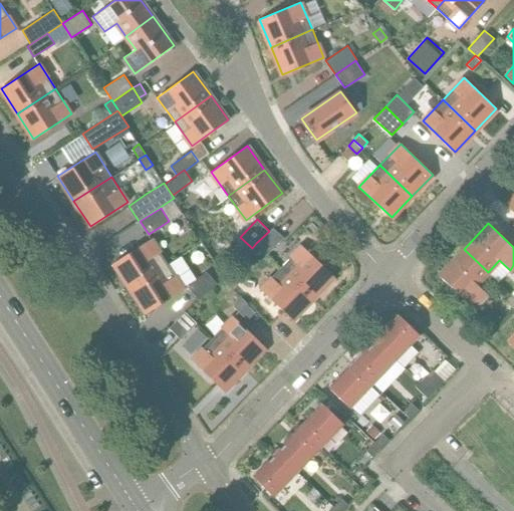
[(269,231),(256,243),(267,253),(283,237),(272,227),(269,231)]
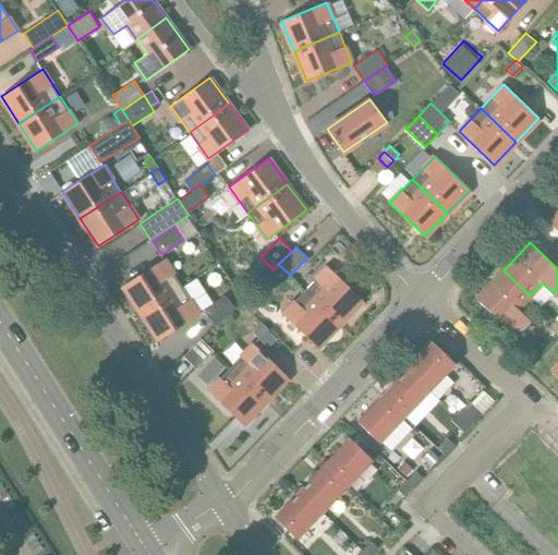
[(165,258),(123,286),(141,313),(182,286),(165,258)]
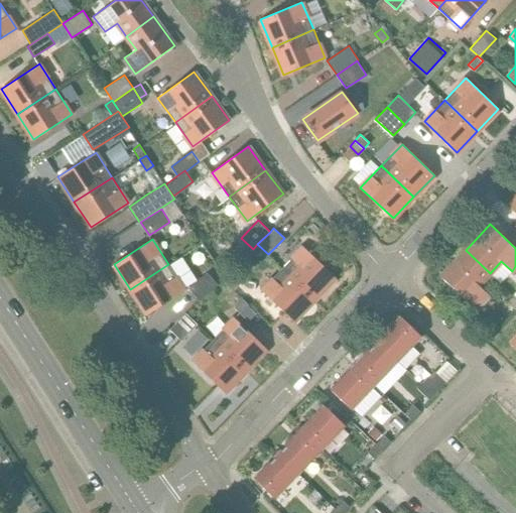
[(303,246),(282,268),(314,299),(336,277),(303,246)]
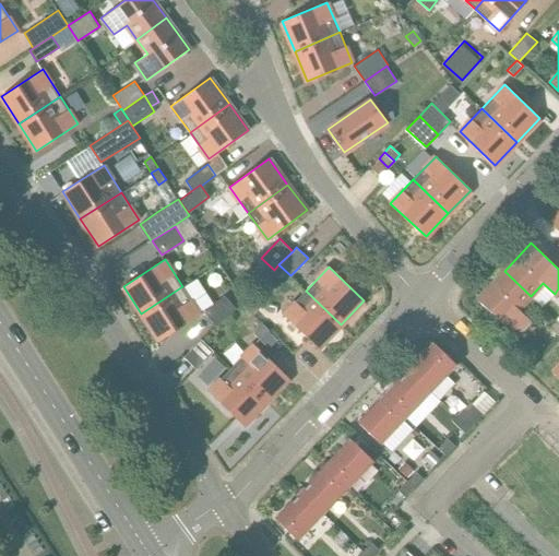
[(531,296),(504,271),(477,299),(515,335),(530,320),(519,309),(531,296)]
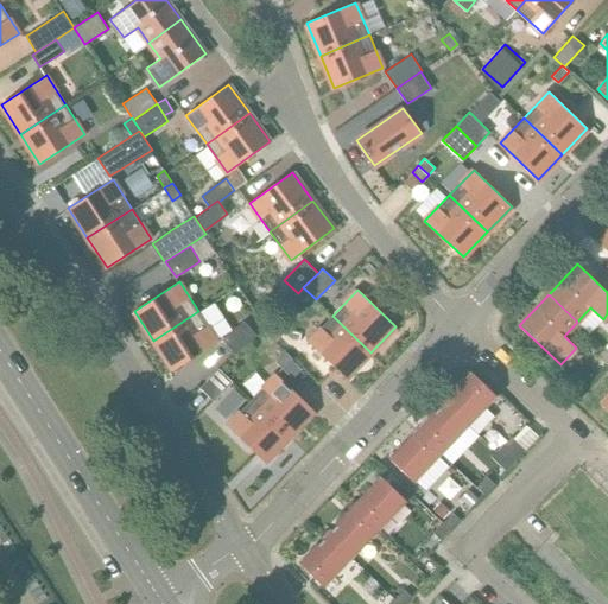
[(198,311),(153,341),(172,370),(217,341),(198,311)]
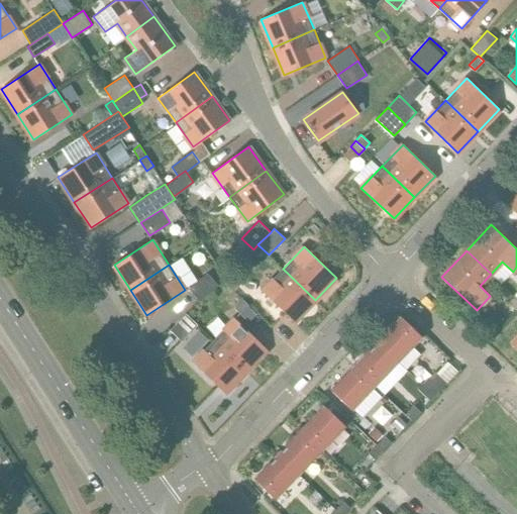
[(283,269),(262,290),(294,321),(315,300),(283,269)]
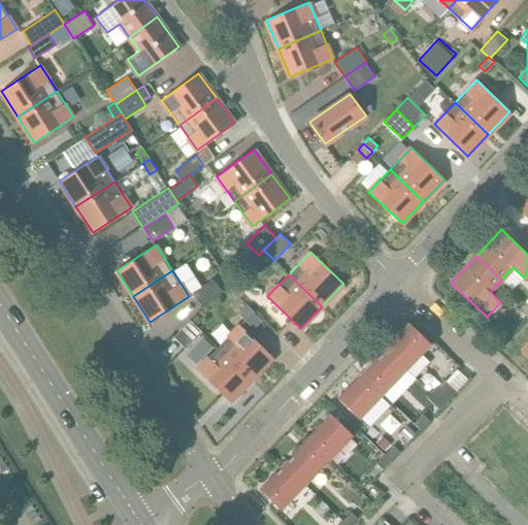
[(212,279),(193,294),(204,307),(223,291),(212,279)]
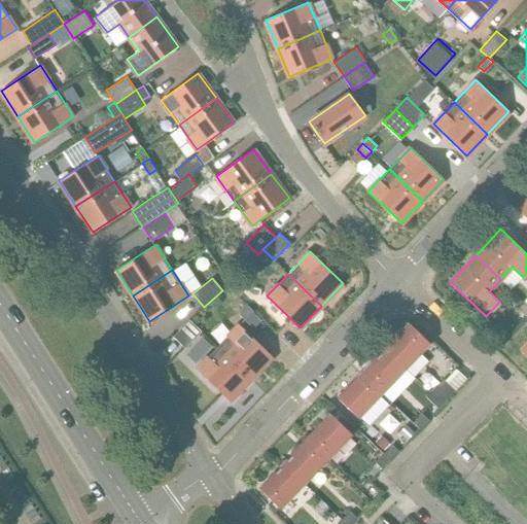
[(518,307),(526,316),(526,304),(524,302),(518,307)]
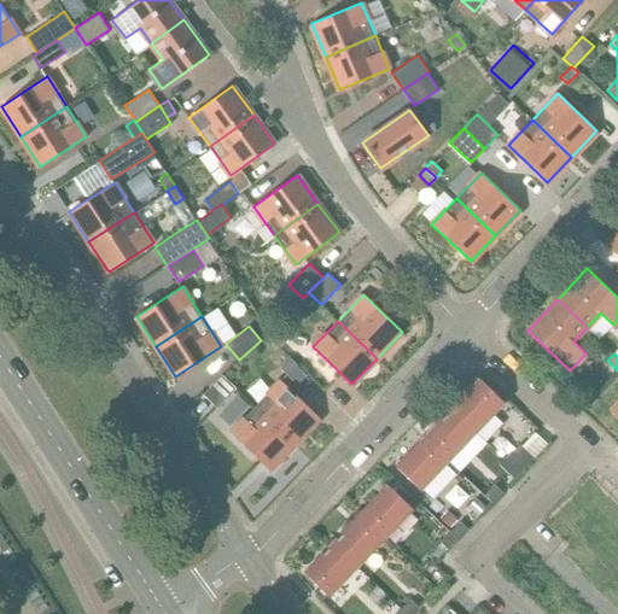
[(290,357),(279,368),(286,374),(297,363),(290,357)]
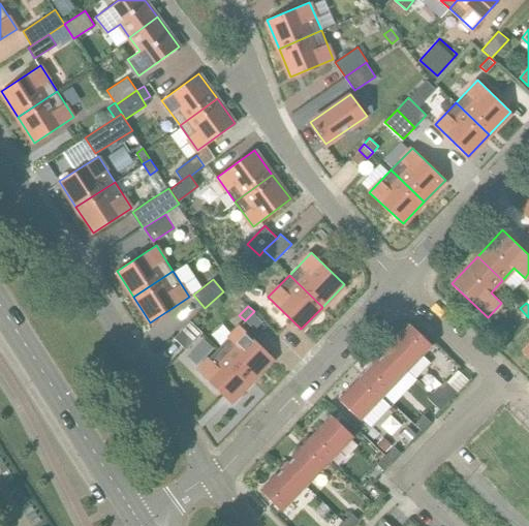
[(190,320),(174,337),(185,348),(201,332),(190,320)]
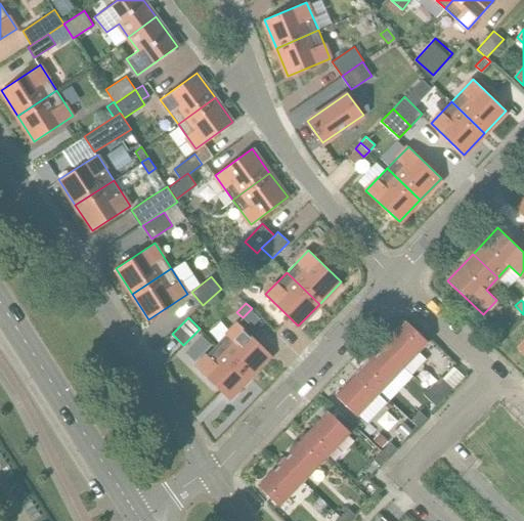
[(384,347),(402,364),(427,340),(407,321),(384,347)]
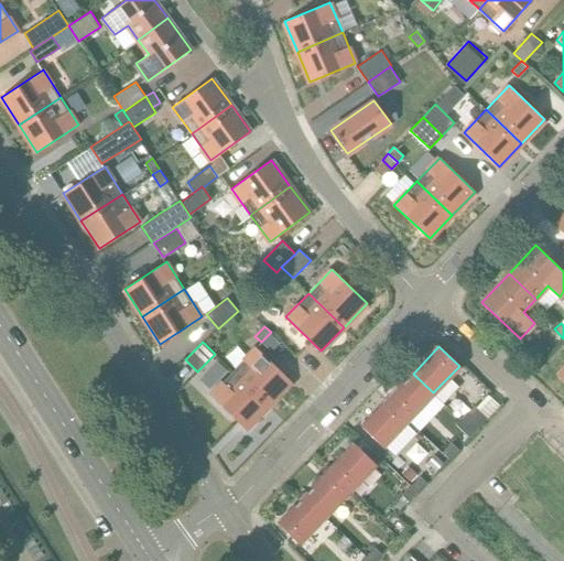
[(256,347),(234,370),(269,405),(291,381),(256,347)]
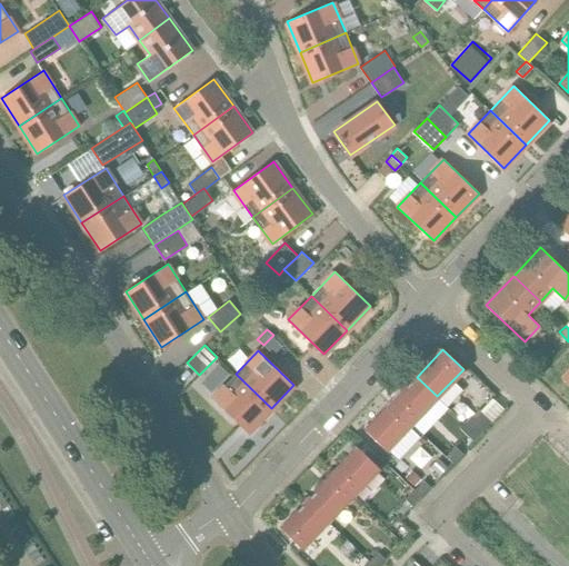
[(236,374),(212,398),(248,433),(271,408),(236,374)]
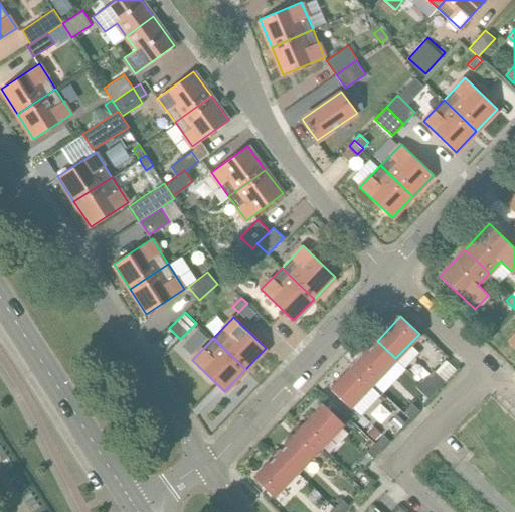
[(377,341),(354,365),(372,383),(395,358),(377,341)]
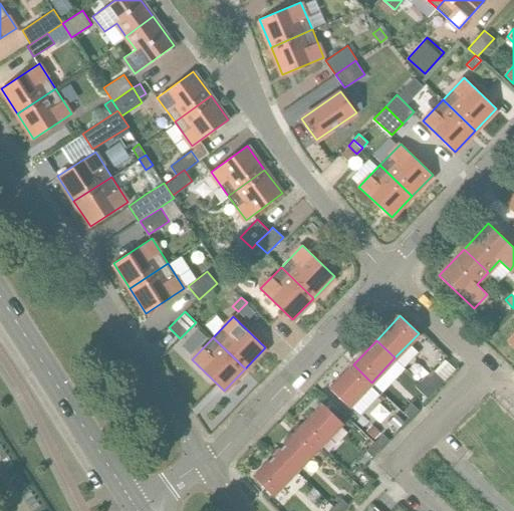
[(371,382),(353,364),(330,389),(348,407),(371,382)]
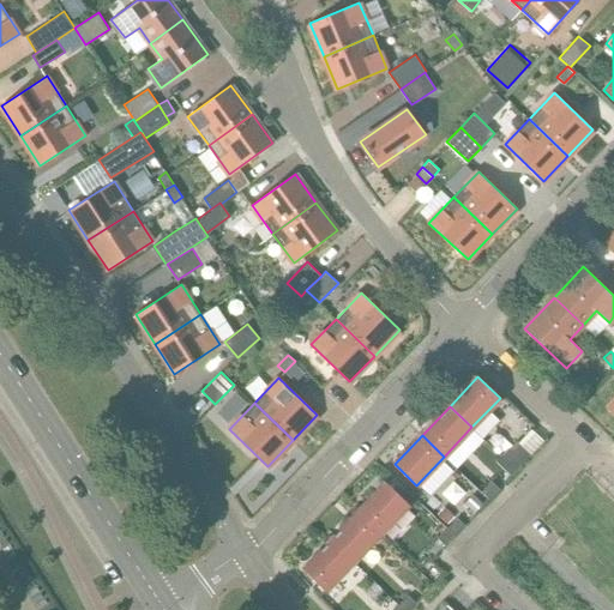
[(518,441),(516,440),(497,460),(511,475),(530,453),(518,441)]
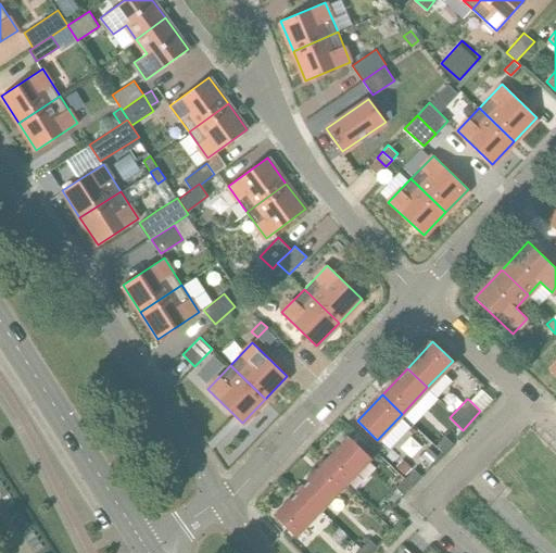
[(445,436),(437,444),(442,451),(452,441),(445,436)]
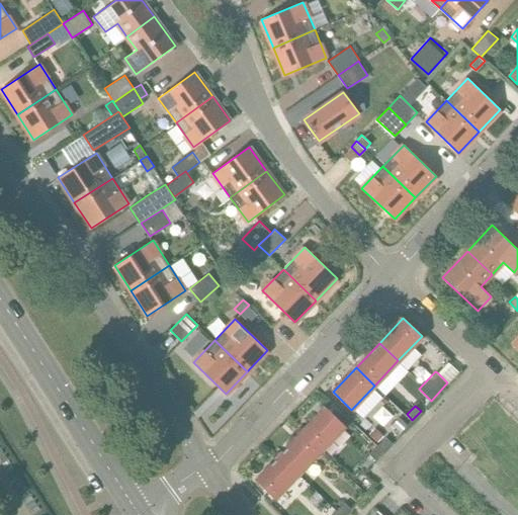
[(303,432),(321,450),(345,425),(326,407),(303,432)]
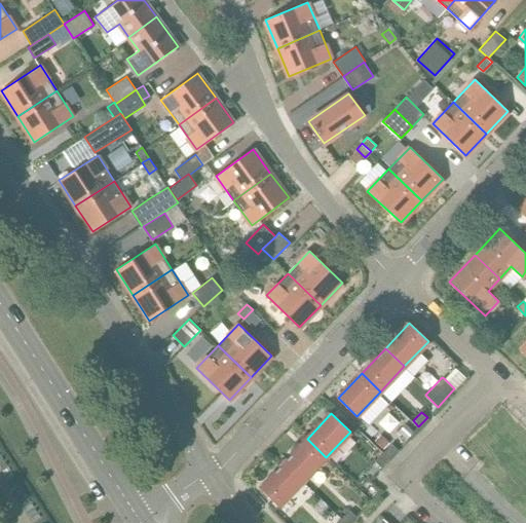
[(284,463),(302,482),(326,457),(307,439),(284,463)]
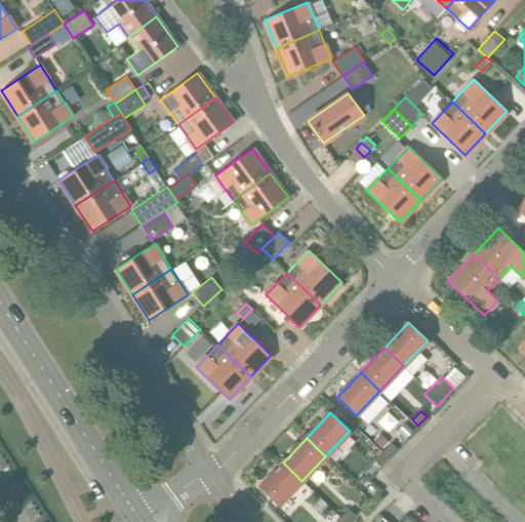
[(382,451),(389,456),(397,448),(391,442),(382,451)]
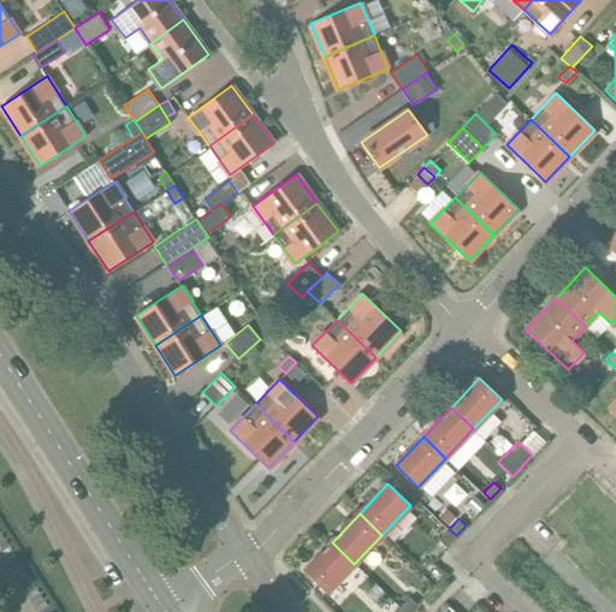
[(456,535),(449,529),(439,539),(445,545),(456,535)]
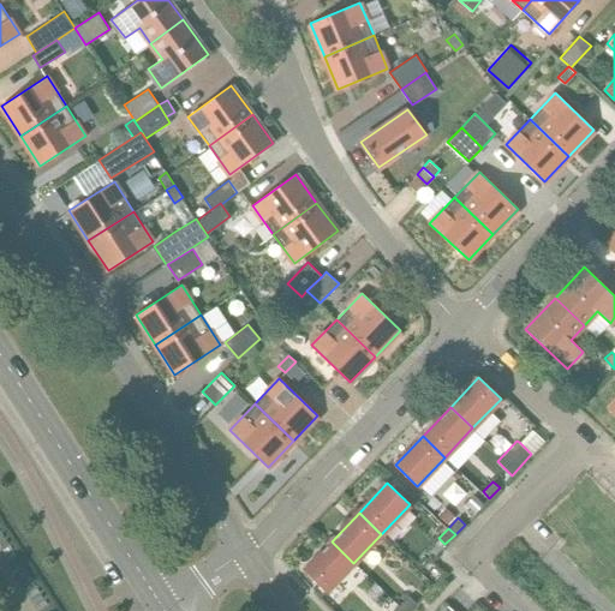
[(353,563),(332,541),(304,570),(326,592),(353,563)]
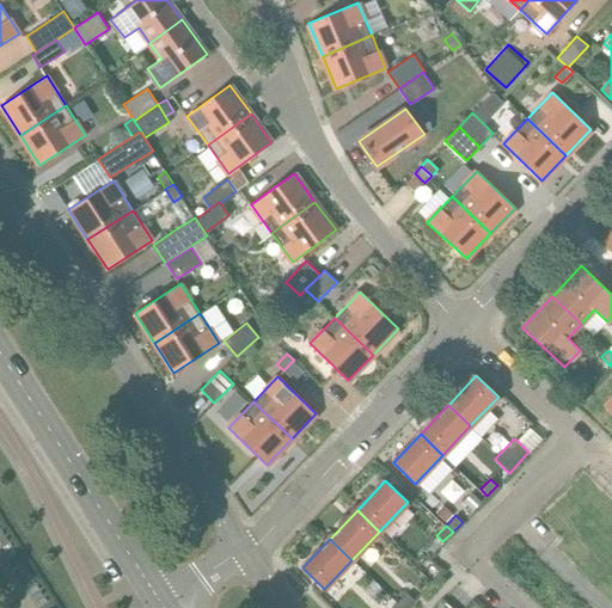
[(407,593),(397,602),(403,607),(405,607),(414,600),(407,593)]
